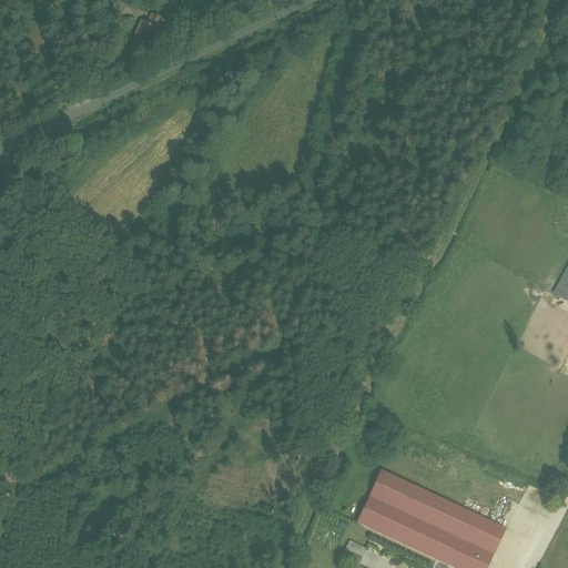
[(567,270),(556,294),(567,300),(567,270)]
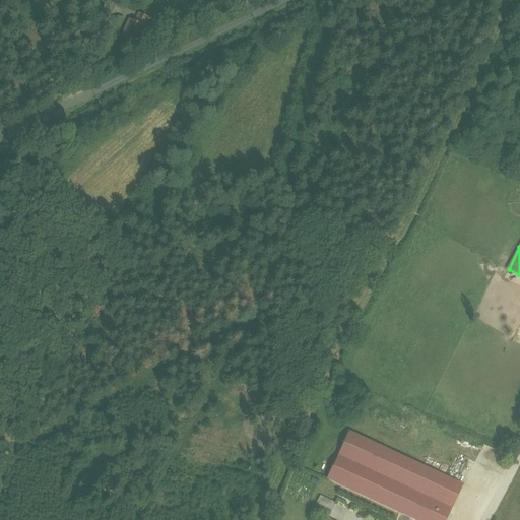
[(464,481),(350,430),(333,468),(328,478),(410,516),(419,498),(450,512),(464,481)]
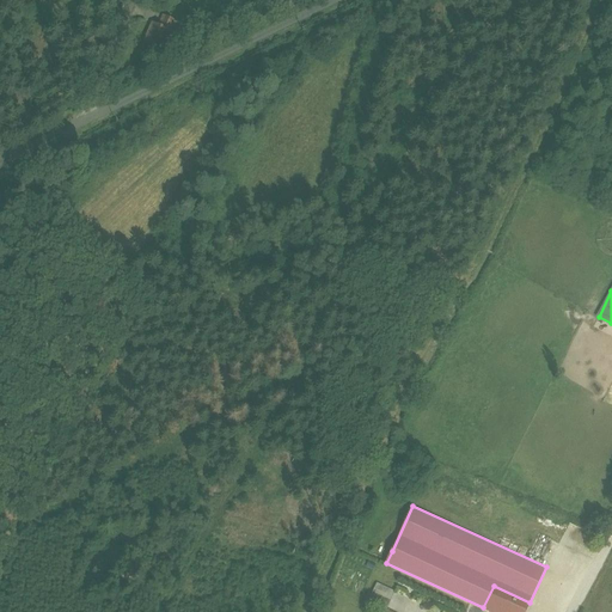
[(368,601),(385,609),(386,610),(395,592),(375,583),(368,601)]
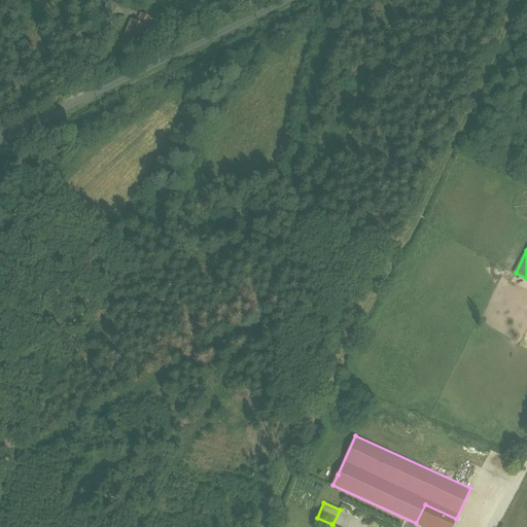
[(425,504),(416,523),(425,526),(452,526),(456,519),(425,504)]
